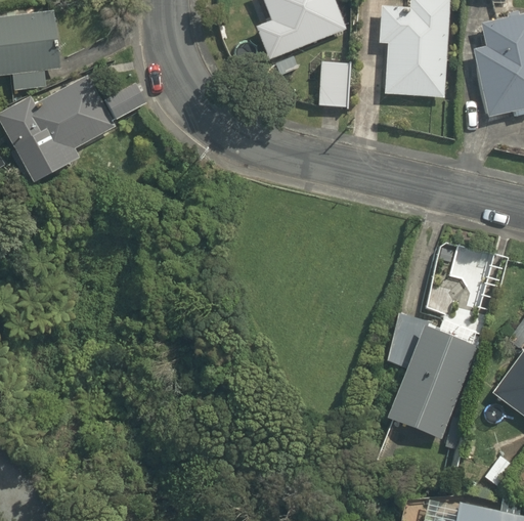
[(347,28),(335,0),(262,0),(271,20),(256,27),(270,59),(347,28)]
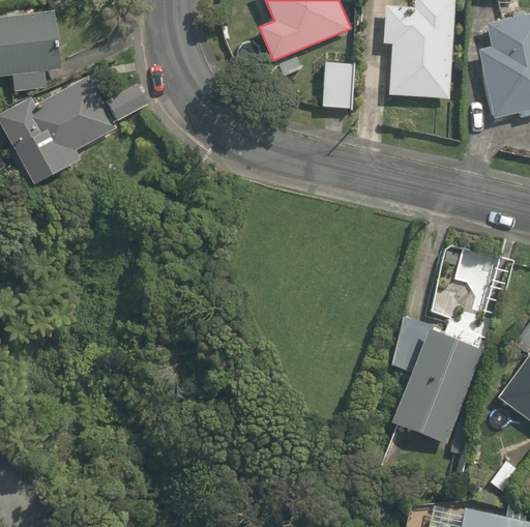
[(388,94),(449,98),(455,0),(414,0),(414,6),(385,5),(383,44),(391,45),(388,94)]
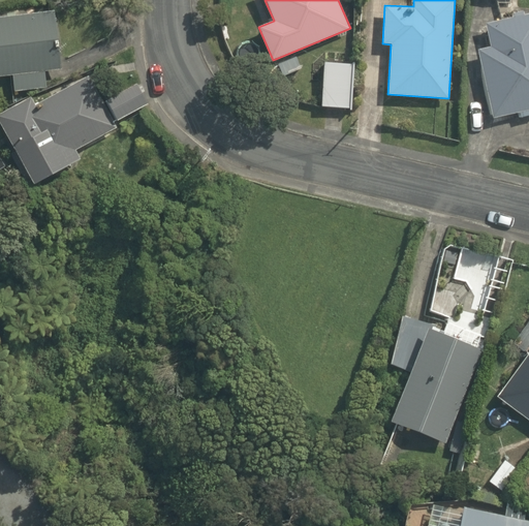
[(45,70),(62,68),(56,11),(0,17),(0,75),(12,74),(14,90),(48,86),(45,70)]
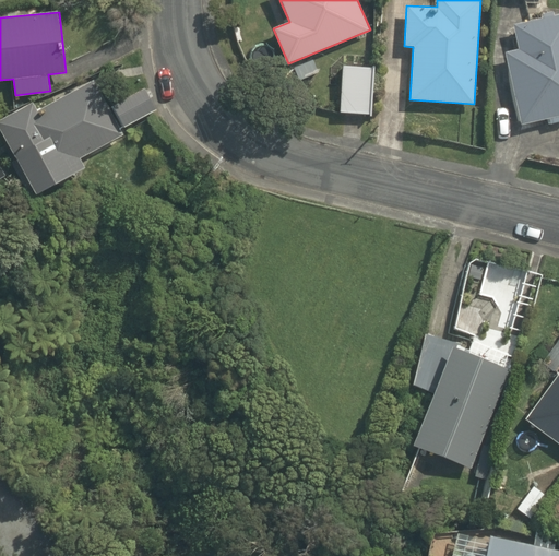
[(518,49),(504,52),(521,125),(548,119),(550,123),(558,121),(558,14),(554,16),(552,12),(542,14),(543,18),(512,25),(518,49)]
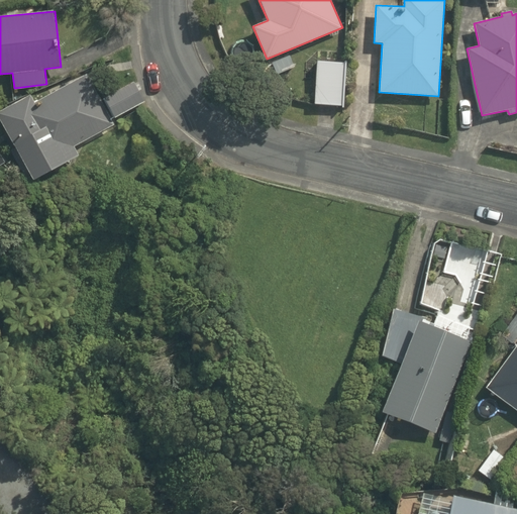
[(346,62),(316,61),(315,104),(343,106),(346,62)]
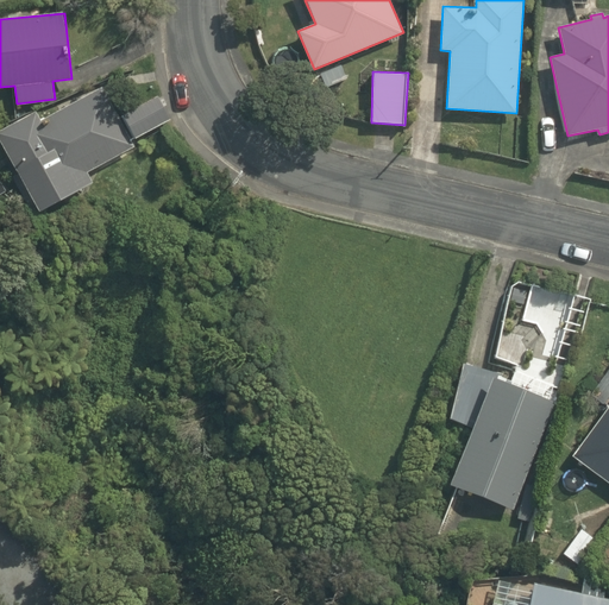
[(135,145),(101,86),(41,118),(36,111),(0,128),(0,140),(39,213),(94,182),(88,172),(135,145)]
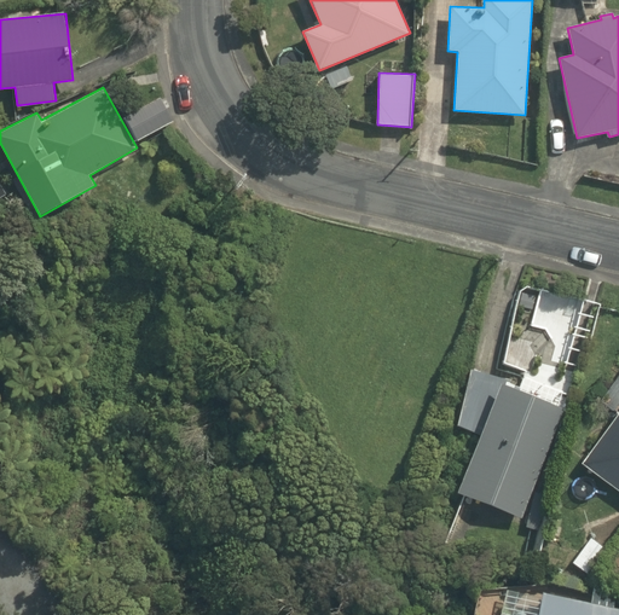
[(174,119),(161,96),(123,116),(138,141),(174,119)]
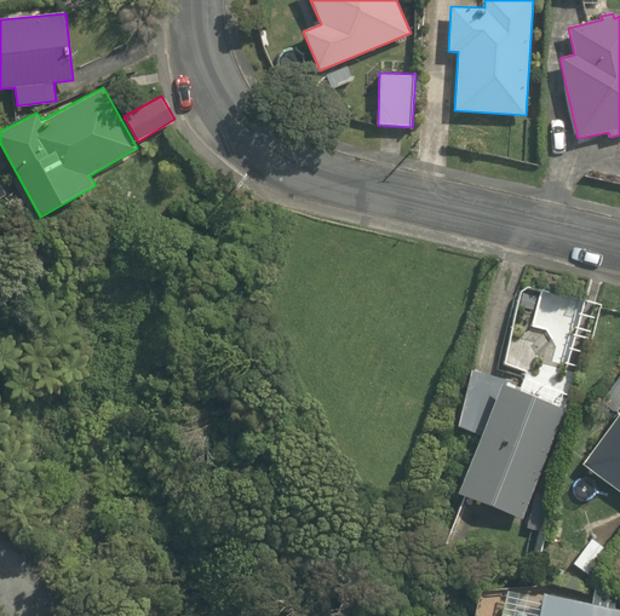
[(521,516),(564,408),(558,406),(563,392),(524,376),(520,391),(511,387),(514,380),(471,368),(458,425),(481,435),(460,493),(521,516)]
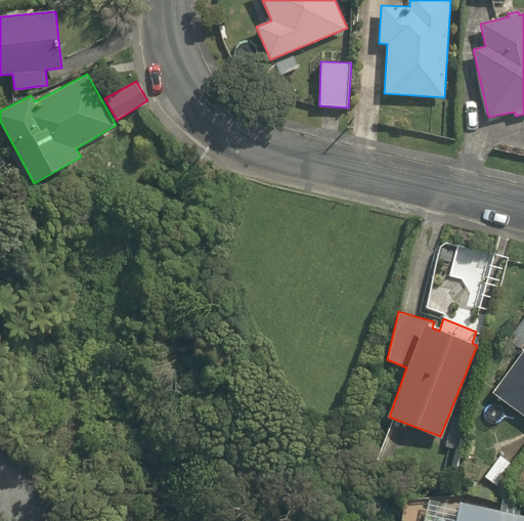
[(523,348),(492,391),(523,415),(523,348)]
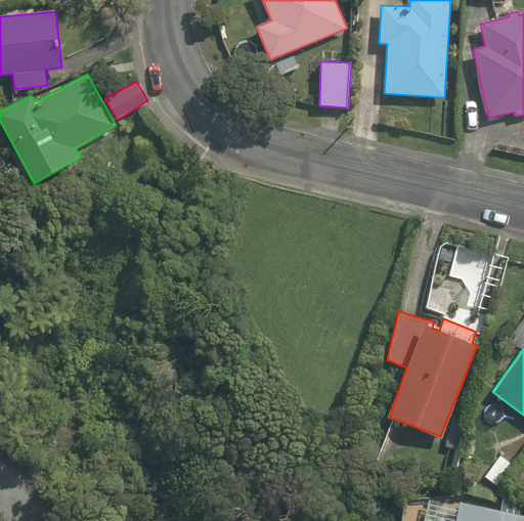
[(523,520),(523,514),(520,514),(523,498),(503,494),(500,509),(460,502),(459,505),(429,498),(425,520),(523,520)]
